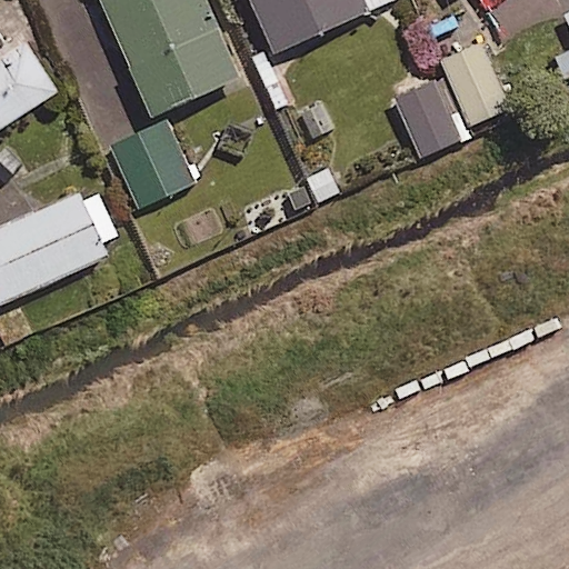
[(237,76),(202,0),(98,0),(149,115),(237,76)]
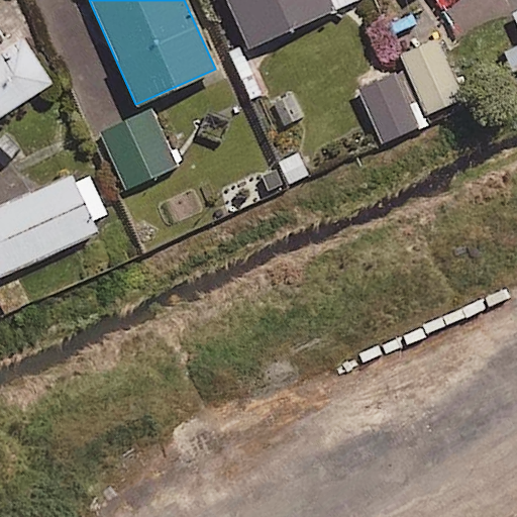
[(332,9),(328,0),(225,0),(246,47),(332,9)]
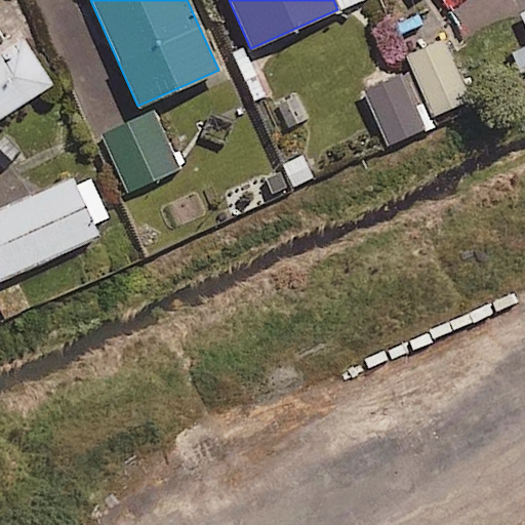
[(3,45),(0,41),(0,112),(56,76),(27,30),(3,45)]
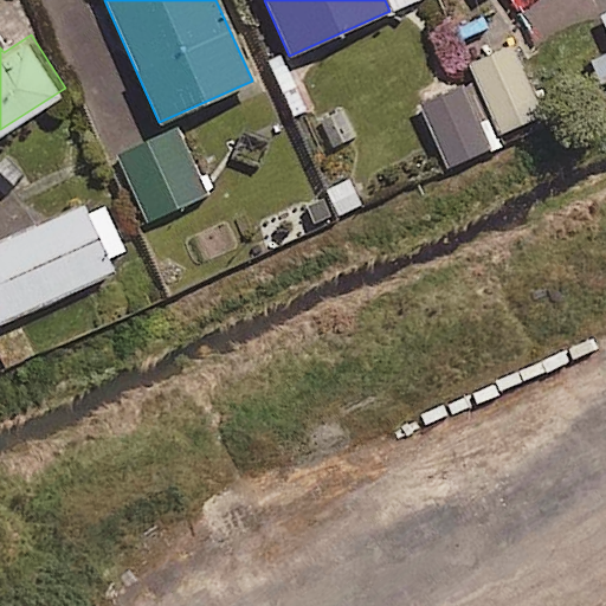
[(500,148),(477,84),(429,103),(452,166),(500,148)]
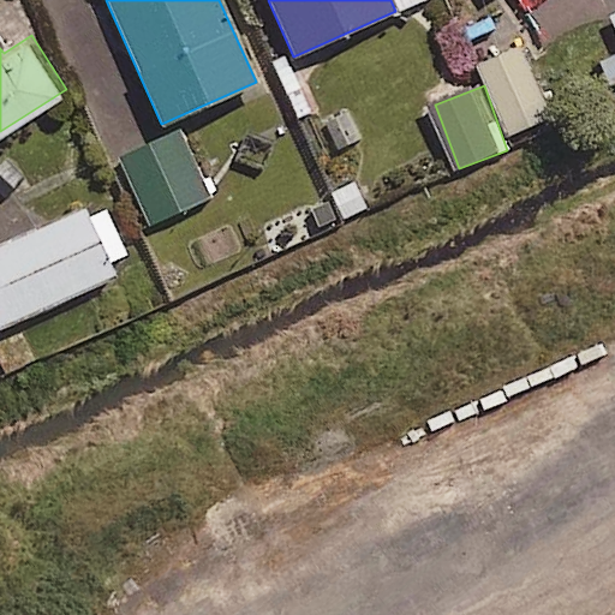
[(212,199),(184,132),(126,156),(154,224),(212,199)]
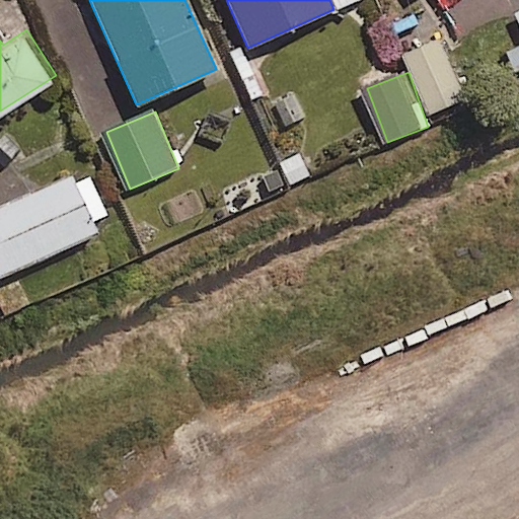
[(105,218),(85,172),(0,210),(0,280),(95,237),(89,225),(105,218)]
